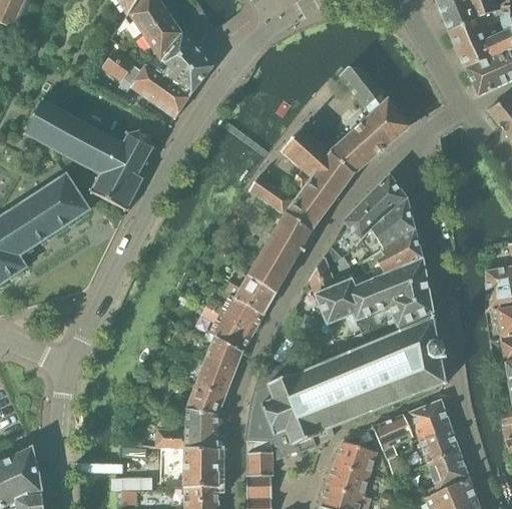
[(0,0),(0,19),(12,25),(23,0),(0,0)]
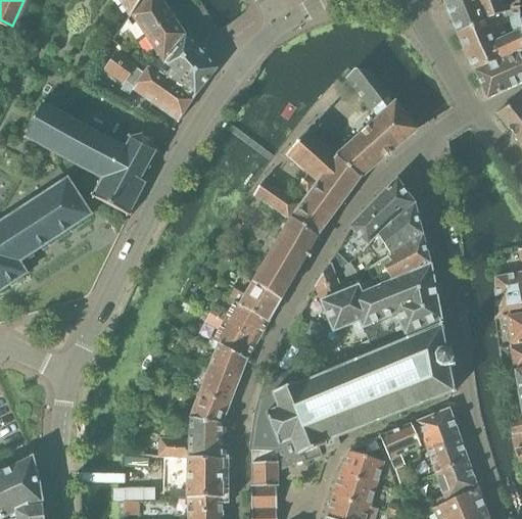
[(122,0),(132,15),(133,13),(141,0),(122,0)]
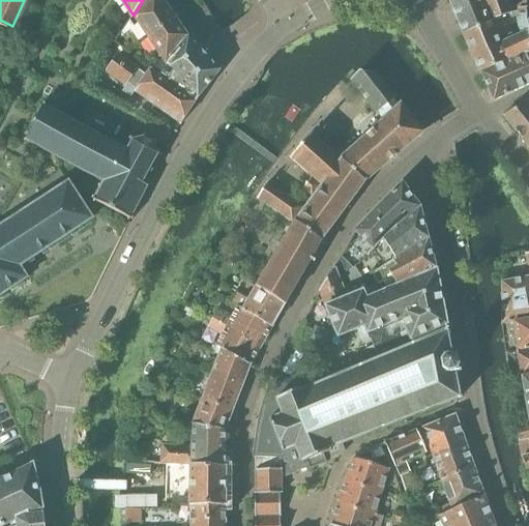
[(143,0),(135,13),(148,33),(176,15),(166,0),(143,0)]
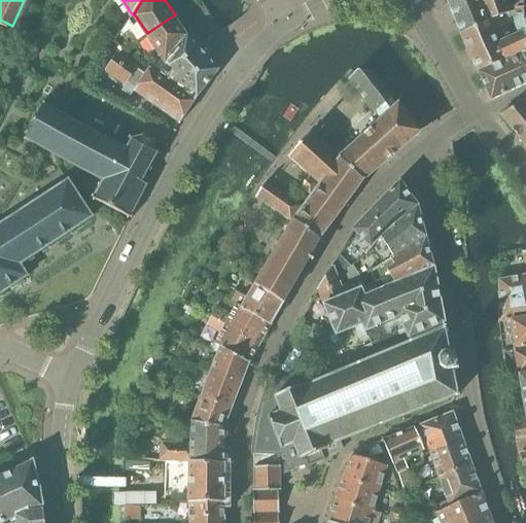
[(491,18),(483,0),(448,0),(462,30),(491,19),(490,18),(491,18)]
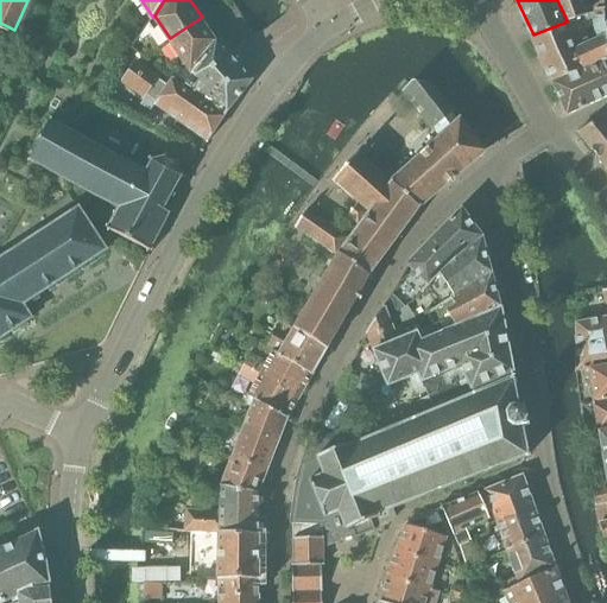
[(586,105),(594,100),(606,94),(606,0),(595,0),(596,8),(586,12),(569,19),(567,20),(566,20),(567,21),(533,35),(568,113),(586,105)]
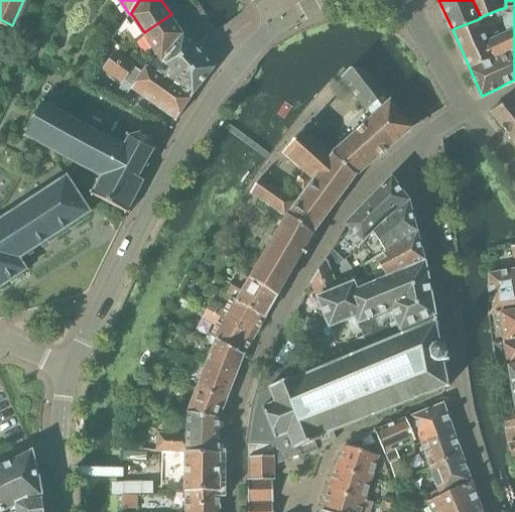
[(473,0),(481,17),(497,10),(494,1),(493,0),(473,0)]
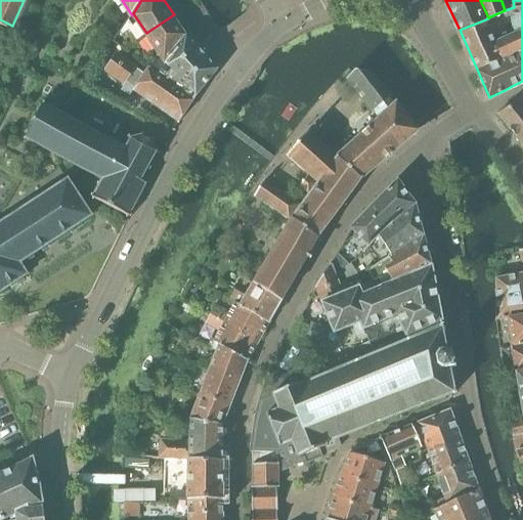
[(174,14),(146,33),(157,48),(162,55),(169,65),(189,37),(186,34),(174,14)]
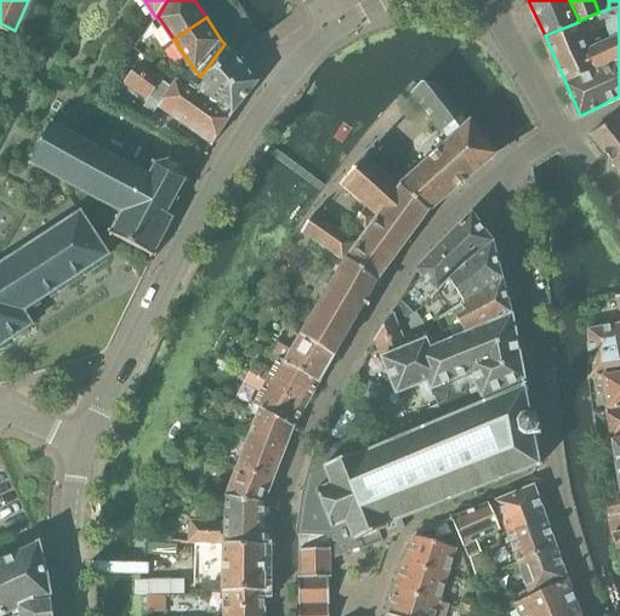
[(159,28),(153,20),(143,34),(146,38),(159,28)]
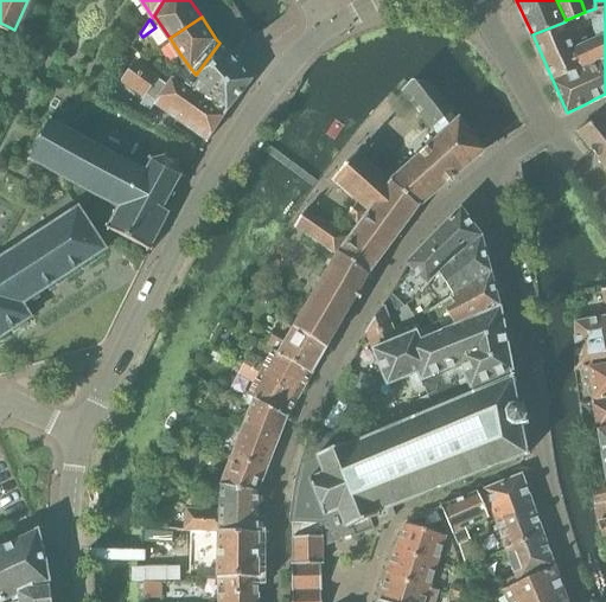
[(133,63),(121,79),(145,96),(147,91),(157,98),(155,101),(174,115),(171,121),(184,130),(187,125),(206,138),(208,139),(228,107),(253,77),(219,43),(196,75),(187,64),(178,70),(168,82),(159,75),(161,72),(138,56),(136,57),(133,63)]
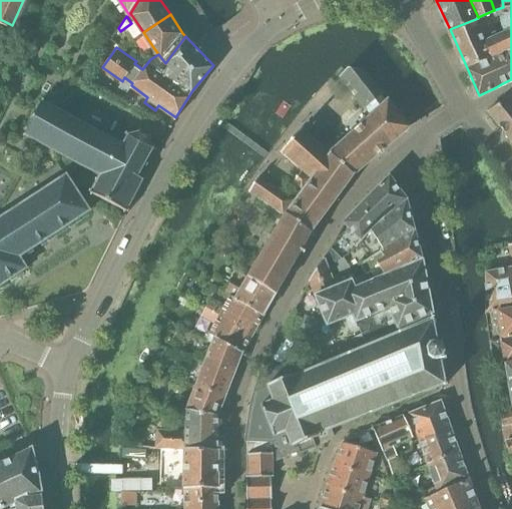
[(409,126),(364,68),(349,66),(340,75),(364,107),(367,105),(373,112),(331,150),(305,126),(284,150),(304,169),(304,171),(303,170),(295,181),(305,188),(298,199),(262,174),(251,189),(287,213),(249,275),(277,292),(293,265),(304,242),(312,230),(354,173),(409,126)]
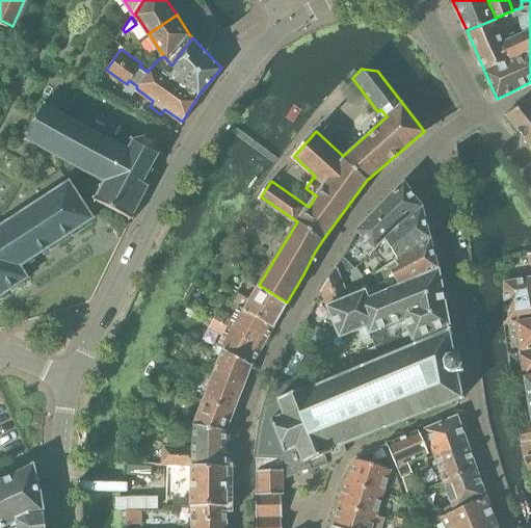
[(530,98),(528,99),(507,113),(530,143),(530,98)]
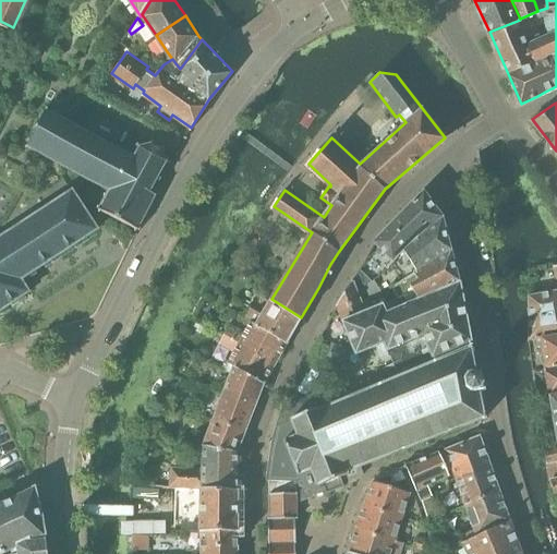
[(162,177),(158,175),(166,161),(169,161),(170,158),(167,157),(166,148),(168,146),(166,144),(162,146),(148,139),(137,142),(132,153),(44,109),(25,146),(108,188),(106,192),(104,191),(103,193),(105,194),(99,205),(97,204),(97,206),(98,206),(98,207),(99,208),(98,209),(100,211),(101,208),(135,226),(135,227),(136,228),(137,227),(138,227),(140,227),(142,225),(140,224),(145,214),(147,215),(147,213),(146,212),(152,202),(153,203),(154,201),(153,201),(156,193),(150,190),(157,178),(160,180),(162,177)]
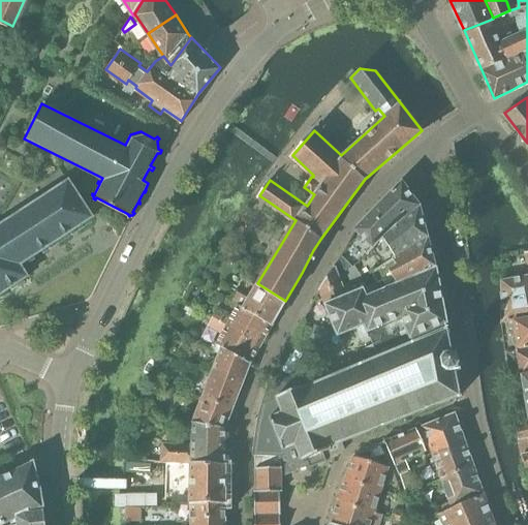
[(0,291),(28,273),(20,261),(74,226),(92,215),(68,178),(67,179),(8,216),(0,221),(0,291)]
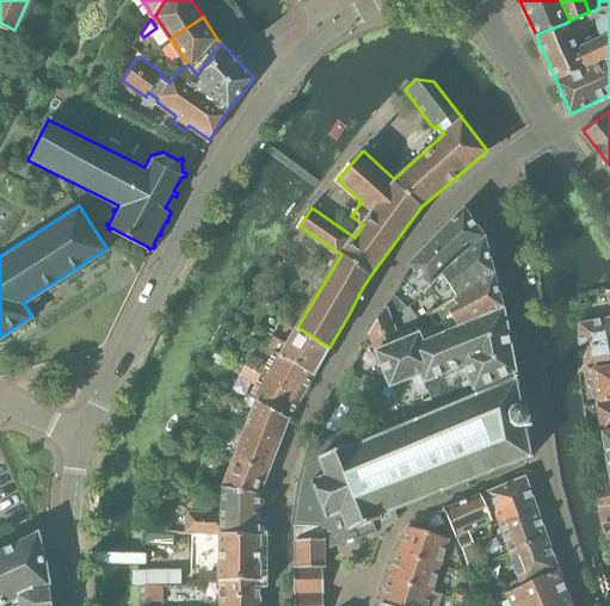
[(443,273),(485,235),(464,208),(461,212),(413,260),(412,261),(411,264),(417,269),(430,282),(431,282),(443,271),(443,273)]
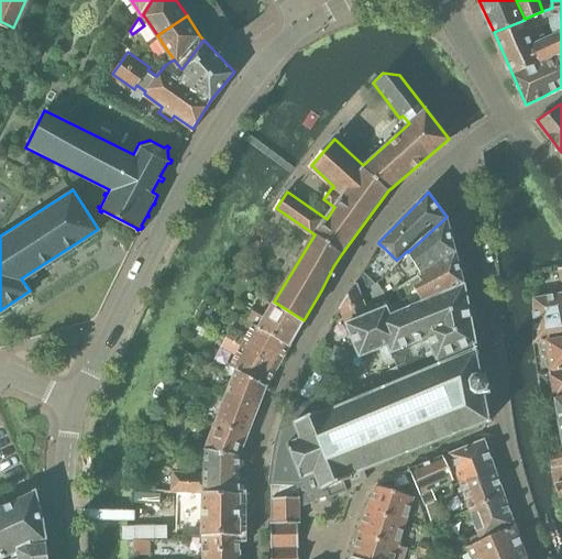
[(408,252),(420,271),(421,273),(455,252),(447,217),(408,252)]
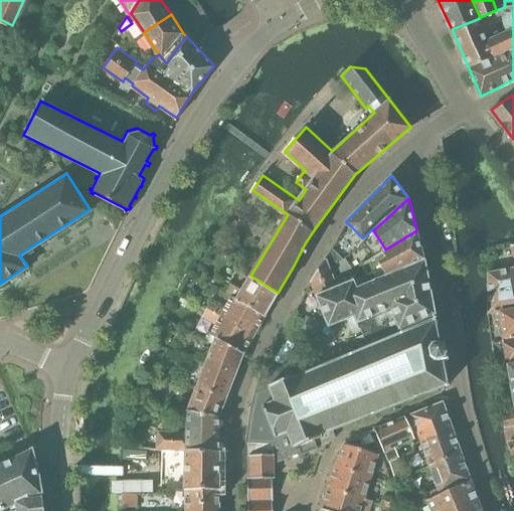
[(378,279),(382,277),(424,260),(416,230),(385,249),(384,247),(361,263),(368,274),(373,271),(378,279)]
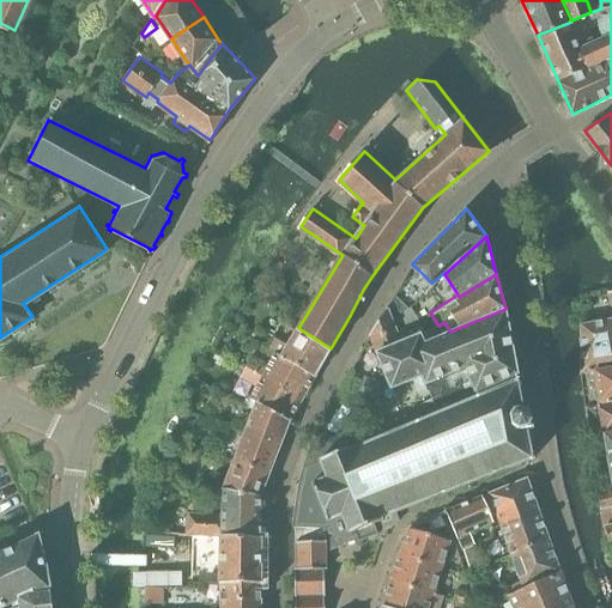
[(611,286),(609,287),(611,298),(611,315),(582,322),(582,370),(593,368),(611,365),(611,286)]
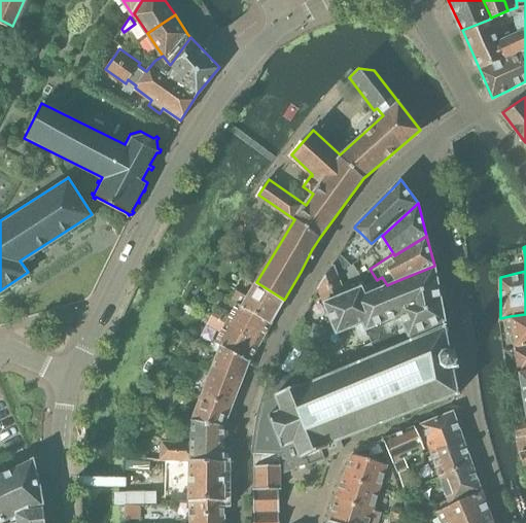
[(337,258),(345,268),(351,263),(341,251),(337,258)]
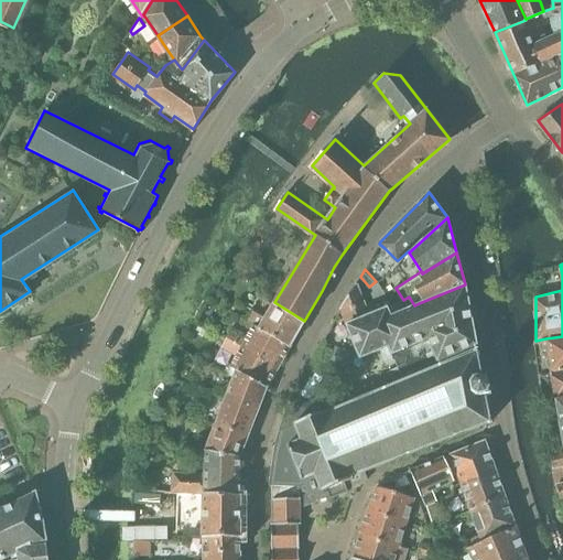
[(376,281),(369,287),(375,299),(376,300),(387,293),(378,279),(376,281)]
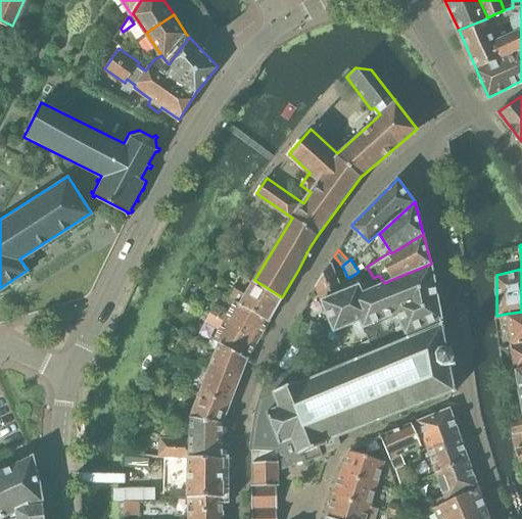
[(431,264),(388,281),(384,283),(367,290),(365,282),(351,287),(346,289),(346,288),(344,284),(343,284),(342,284),(340,280),(331,260),(317,285),(335,329),(361,318),(365,324),(383,317),(398,311),(402,321),(406,330),(407,331),(441,317),(431,264)]
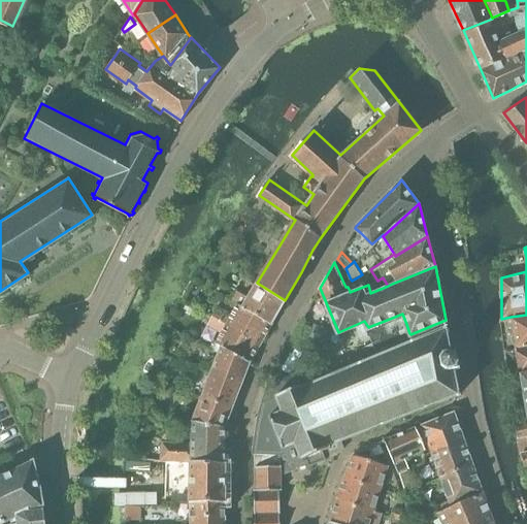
[(236,303),(242,306),(272,323),(285,300),(257,283),(242,274),(230,296),(237,301),(236,303)]
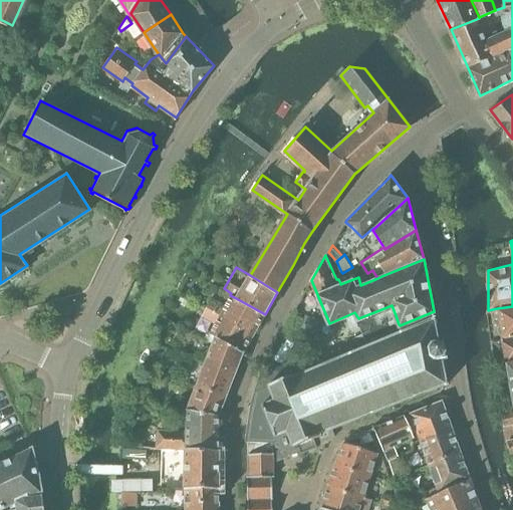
[(341,272),(334,275),(336,279),(337,279),(338,279),(340,283),(340,284),(345,282),(342,273),(341,272)]
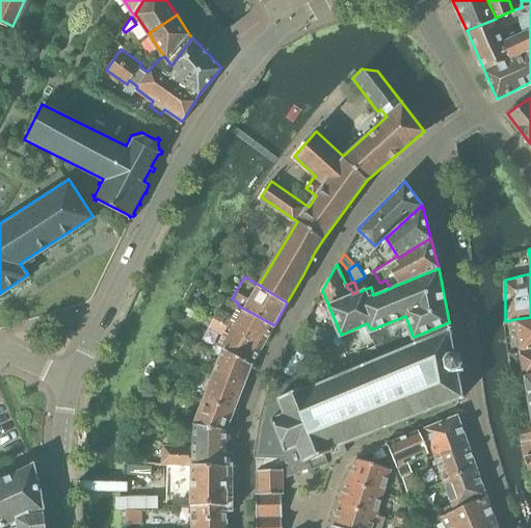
[(274,325),(244,309),(238,306),(233,315),(219,307),(214,317),(264,344),(274,325)]
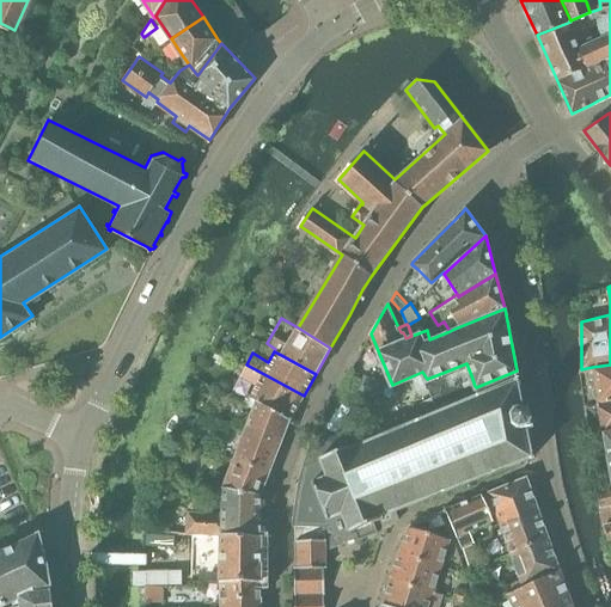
[(427,379),(427,380),(429,387),(437,403),(472,387),(475,386),(471,375),(466,363),(448,371),(427,379)]
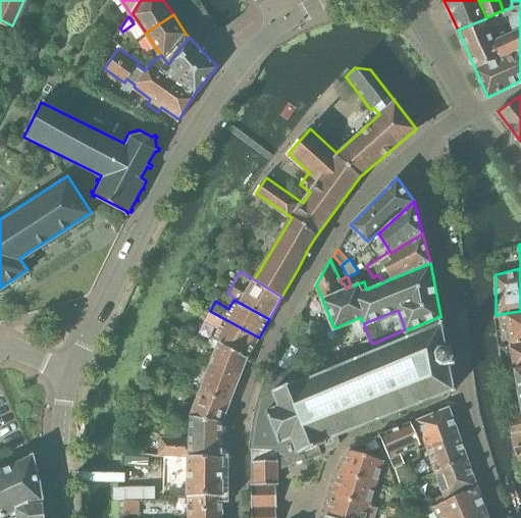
[(249,356),(259,338),(210,311),(206,318),(219,325),(212,342),(217,345),(219,341),(248,357),(249,356)]
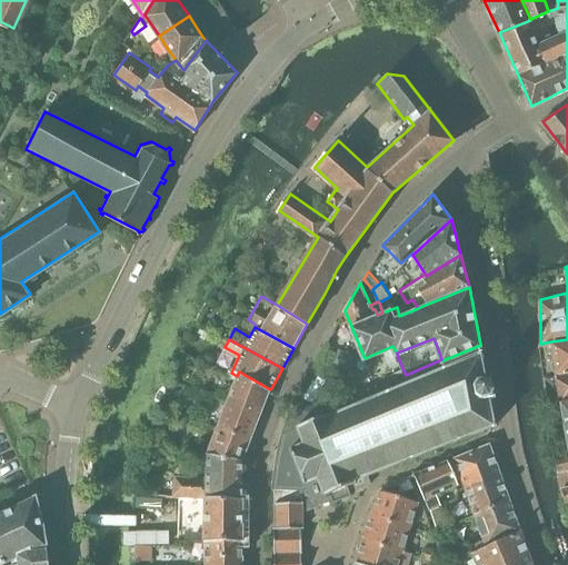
[(567,339),(550,342),(555,375),(567,373),(567,339)]
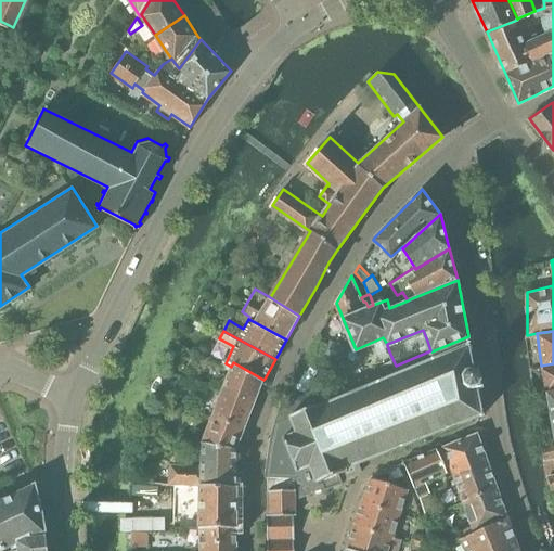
[(295,476),(295,478),(300,475),(305,485),(310,483),(313,489),(313,488),(324,485),(325,487),(343,482),(342,477),(362,469),(359,461),(482,413),(478,385),(482,385),(480,369),(475,370),(468,336),(432,351),(430,350),(428,351),(396,366),(323,397),(319,387),(282,401),(274,425),(269,448),(266,473),(268,474),(295,476)]
